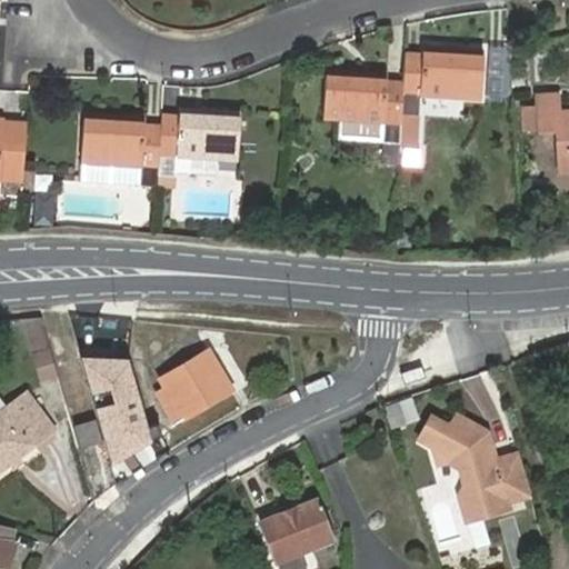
[(401,87),(400,113),(419,116),(420,95),(480,98),(483,51),(423,46),(423,53),(403,52),(401,87)]
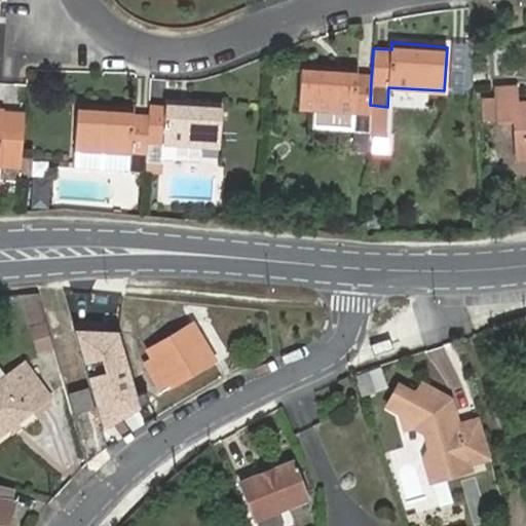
[(353,133),(368,134),(370,105),(371,80),(358,79),(358,70),(301,66),(298,108),(314,109),(355,112),(353,130),(353,133)]
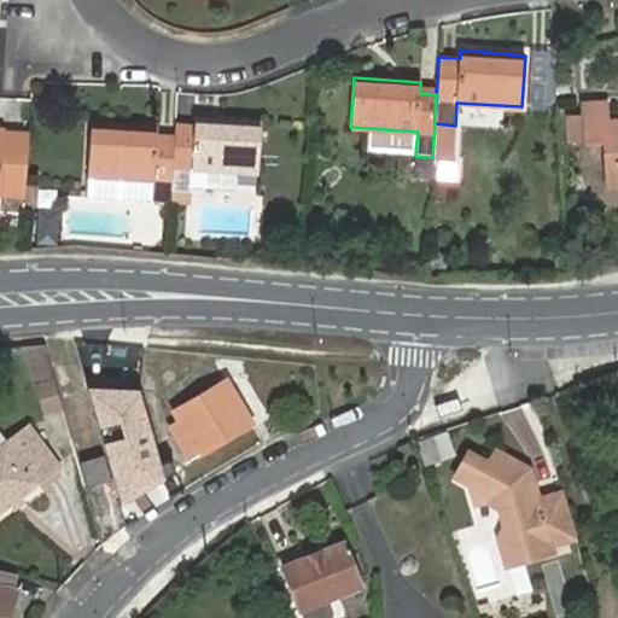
[(583,116),(584,140),(605,140),(607,186),(617,185),(617,120),(606,121),(605,101),(583,103),(583,116)]
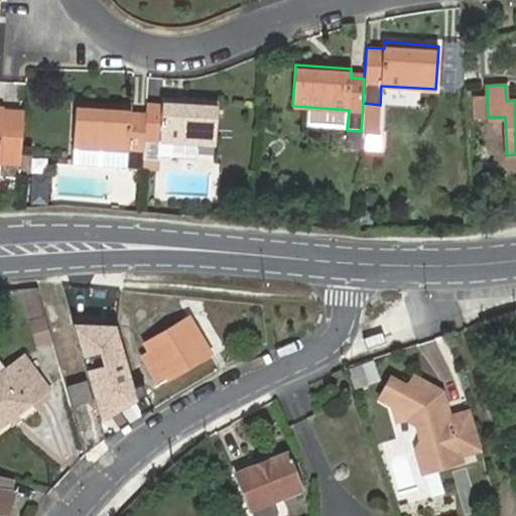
[(473,118),(488,117),(487,97),(473,98),(473,118)]
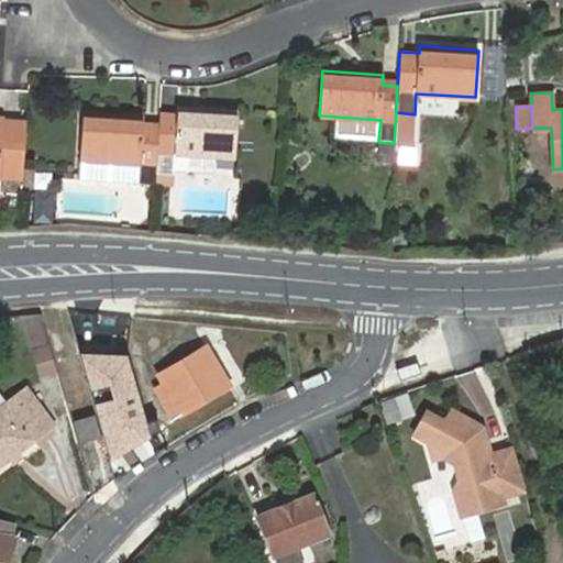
[(159,124),(155,170),(173,174),(174,153),(233,157),(238,113),(178,108),(177,117),(159,114),(159,124)]
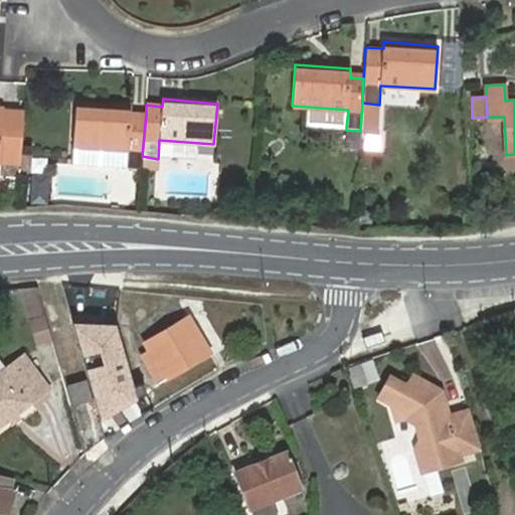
[(126,167),(141,168),(142,156),(146,114),(130,113),(130,108),(76,103),(72,145),(127,150),(126,167)]
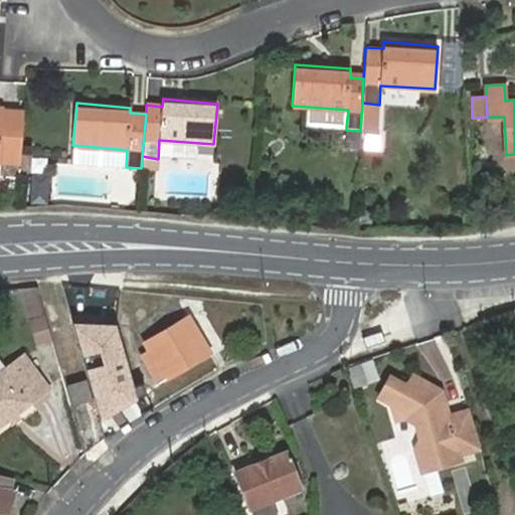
[(362,103),(360,131),(376,132),(379,105),(362,103)]
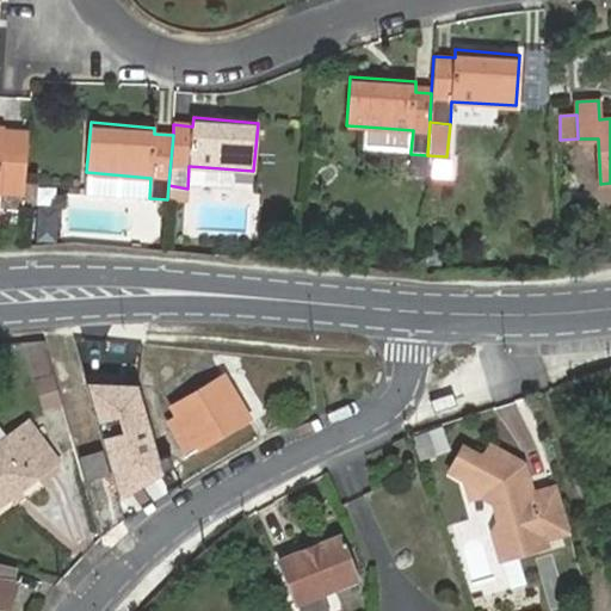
[(0,208),(23,210),(28,127),(0,124),(0,192),(1,193),(0,199),(0,208)]
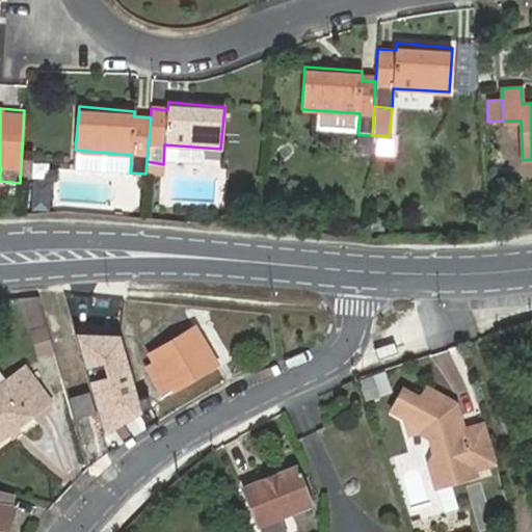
[(360,113),(318,110),(316,129),(357,132),(360,113)]
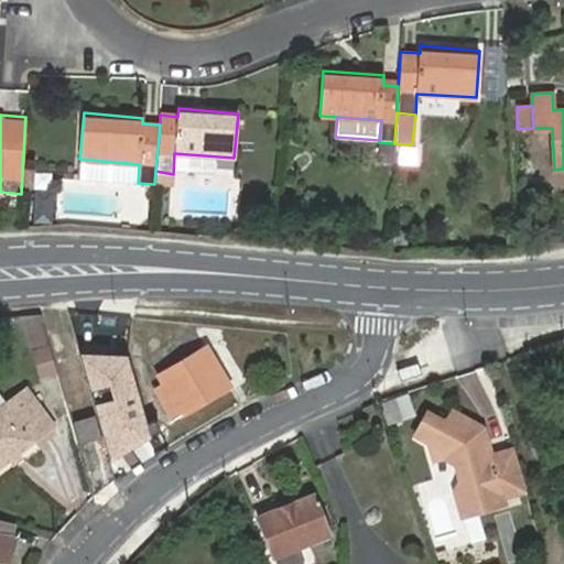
[(377,163),(393,163),(394,143),(379,142),(377,163)]
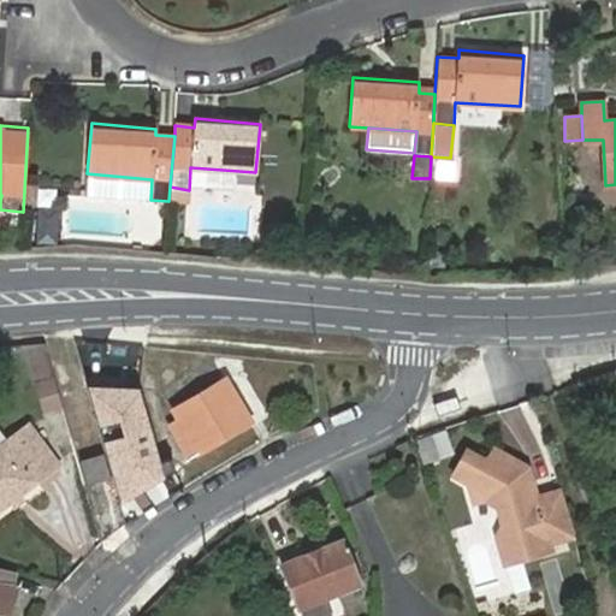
[(152,179),(87,173),(86,194),(150,200),(152,179)]
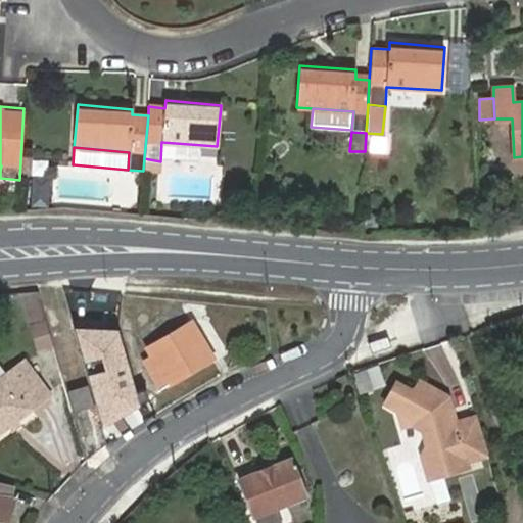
[(144,158),(143,171),(159,172),(160,161),(144,158)]
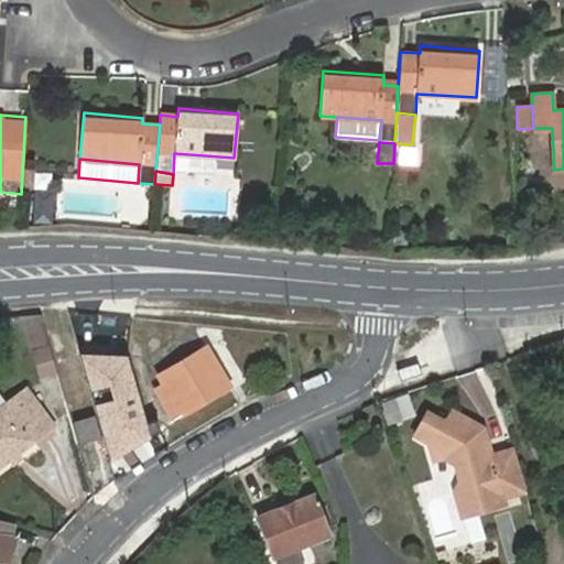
[(47,345),(40,315),(22,320),(30,349),(47,345)]
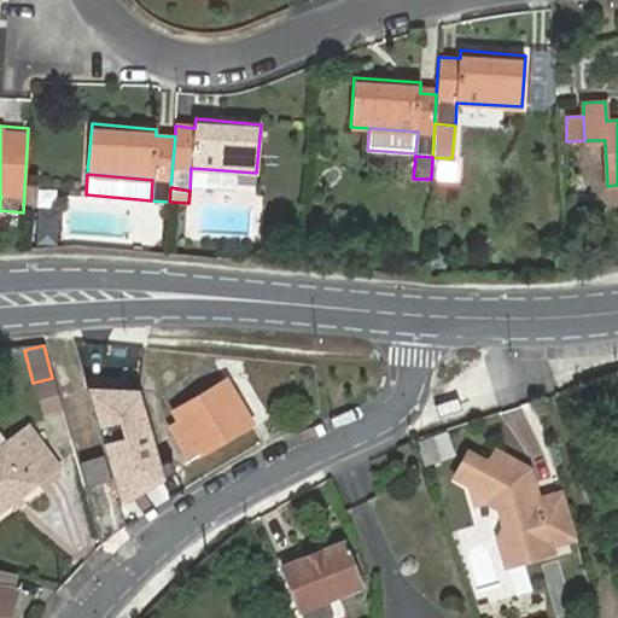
[(225,377),(172,409),(179,420),(170,425),(191,459),(251,421),(225,377)]
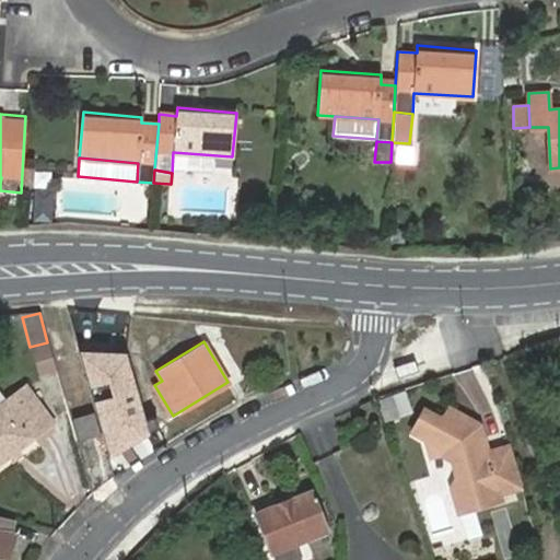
[(56,371),(47,342),(30,347),(37,375),(56,371)]
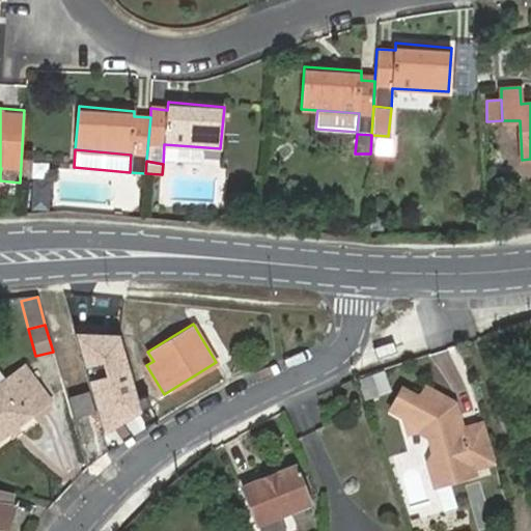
[(120,334),(75,333),(103,430),(147,402),(143,393),(136,395),(120,334)]
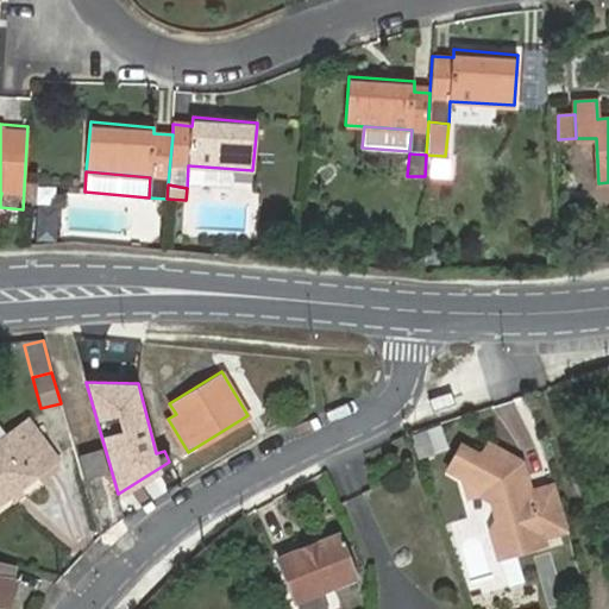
[(7,435),(0,440),(0,502),(36,475),(36,473),(56,458),(29,420),(7,435)]
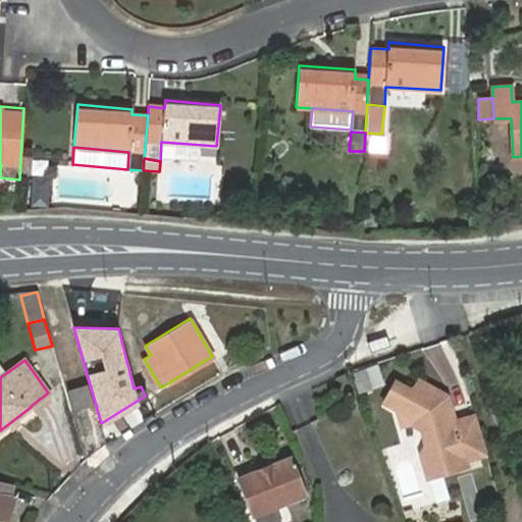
[(369,386),(382,382),(375,363),(363,368),(369,386)]
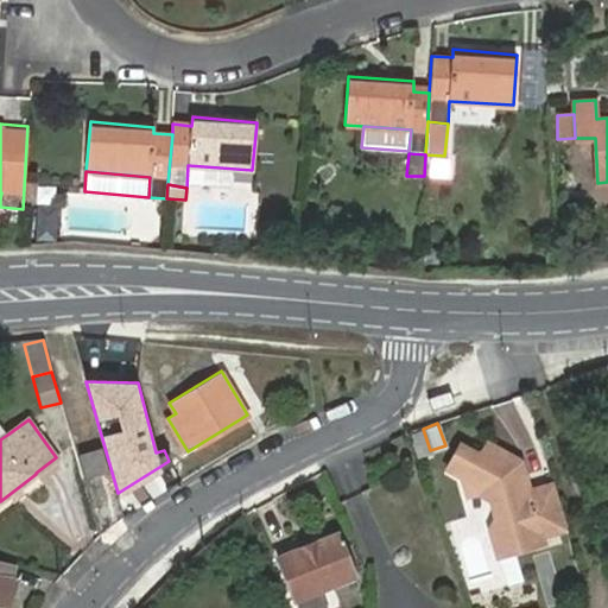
[(462,443),(449,467),(463,474),(469,493),(479,491),(491,496),(496,517),(492,527),(499,553),(545,540),(543,533),(568,526),(555,482),(530,488),(521,460),(488,442),(485,450),(476,451),(462,443)]
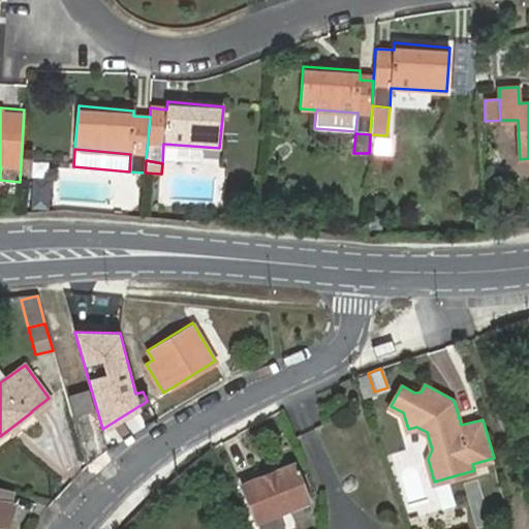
[(69,394),(74,414),(93,410),(88,389),(69,394)]
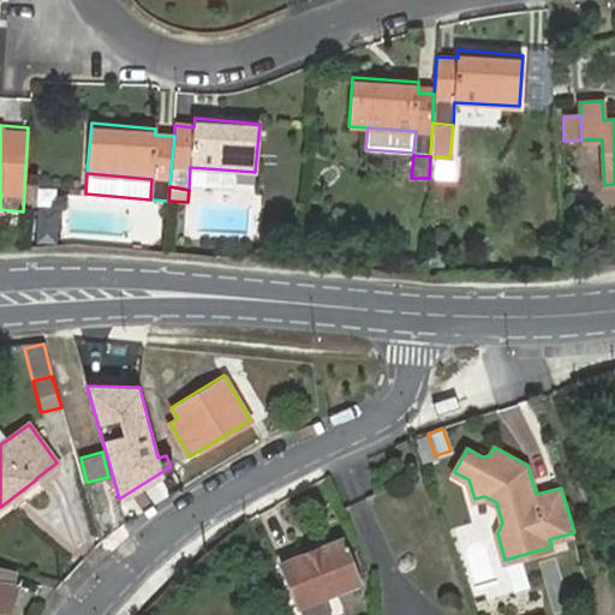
[(280,562),(298,607),(358,583),(341,539),(280,562)]
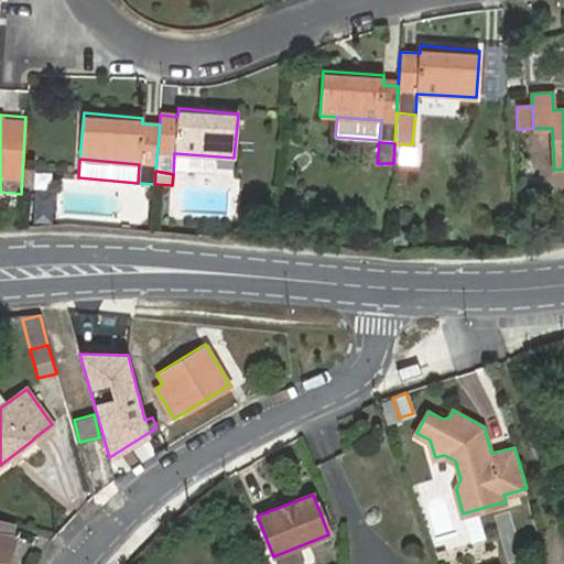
[(0,557),(7,559),(13,523),(0,520),(0,557)]
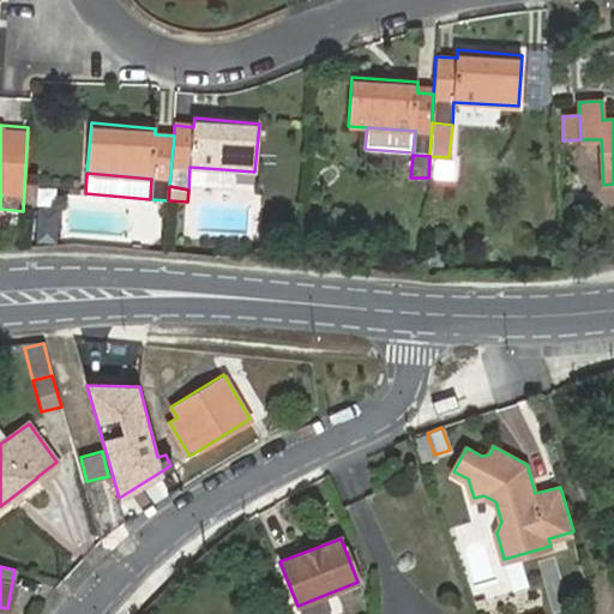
[(301,613),(329,613),(324,600),(299,607),(301,613)]
